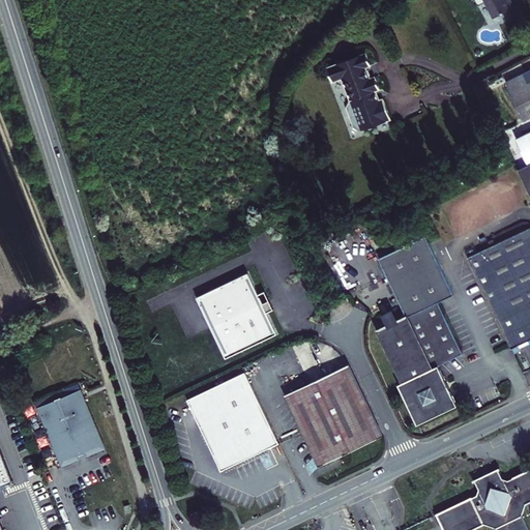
[(475,0),(478,5),(486,2),(495,19),(514,7),(510,0),(475,0)]
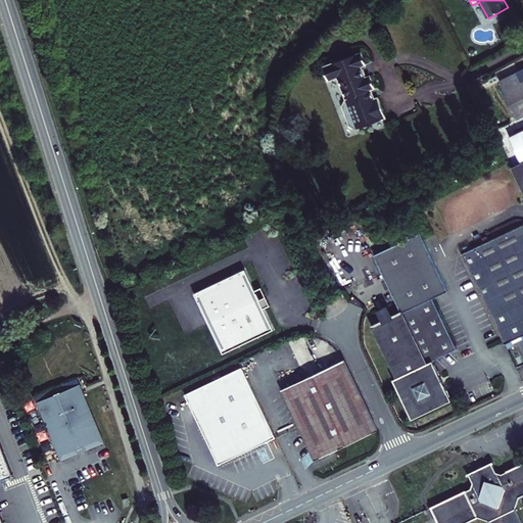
[(367,65),(362,53),(324,67),(330,81),(338,78),(346,99),(344,108),(350,125),(359,129),(387,117),(379,97),(375,99),(371,90),(376,88),(374,83),(371,76),(366,78),(363,67),(367,65)]
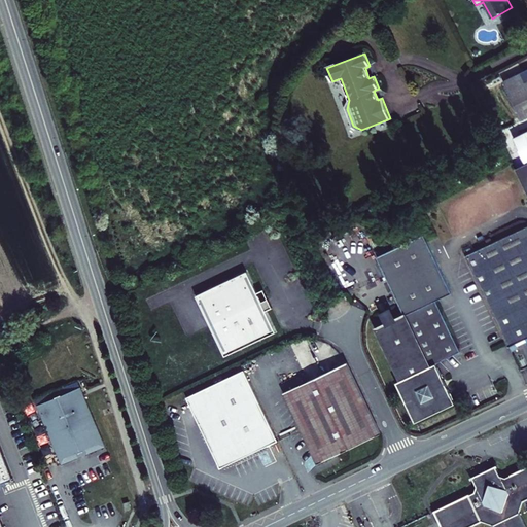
[(506,85),(524,121),(526,119),(526,83),(519,79),(506,85)]
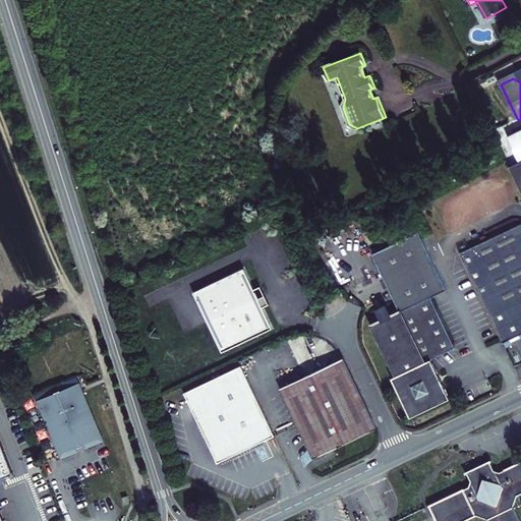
[(520,163),(512,168),(520,187),(520,163)]
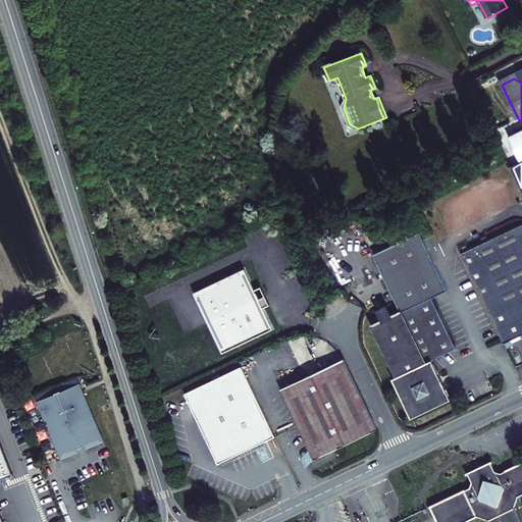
[(521,224),(463,254),(505,344),(518,337),(521,335),(521,224)]
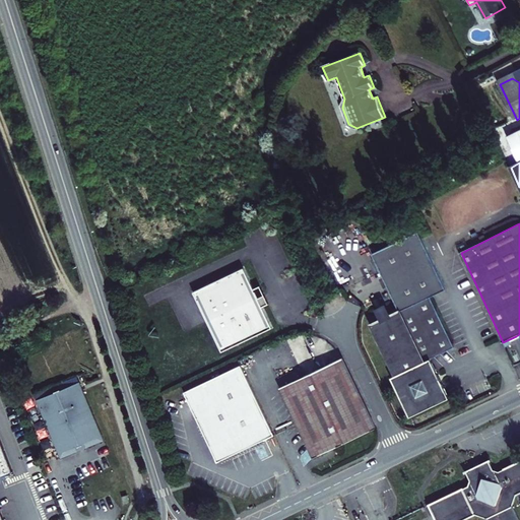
[(371,255),(387,288),(434,266),(416,232),(371,255)]
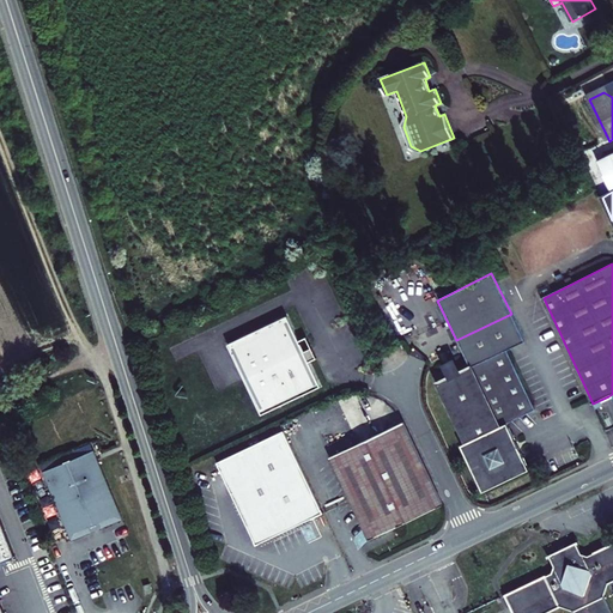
[(483,492),(515,477),(529,469),(517,445),(507,424),(535,410),(507,351),(525,343),(511,314),(456,340),(469,368),(438,383),(467,442),(460,445),(483,492)]
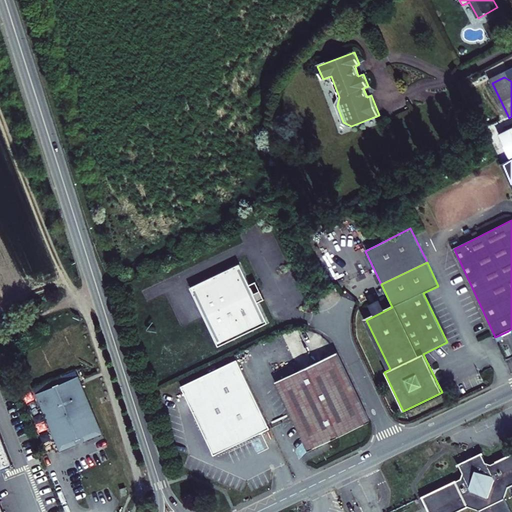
[(240,263),(190,287),(204,316),(217,345),(268,321),(258,301),(261,299),(257,291),(254,292),(240,263)]
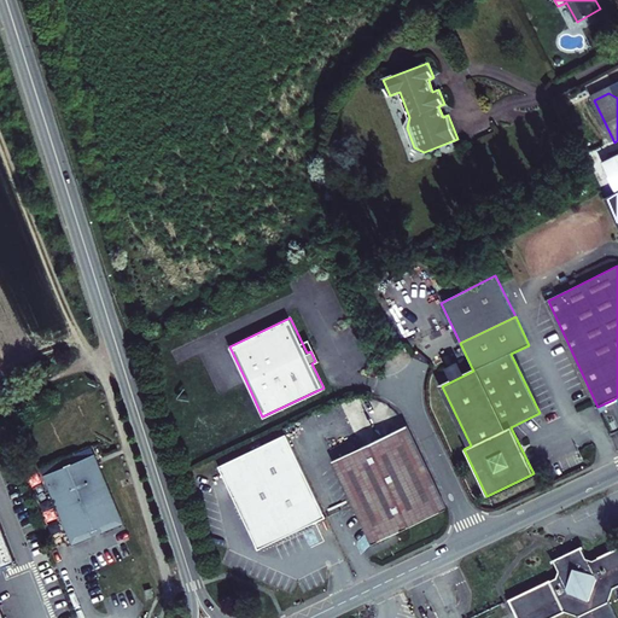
[(382,538),(408,526),(447,508),(407,424),(333,460),(372,543),(382,538)]
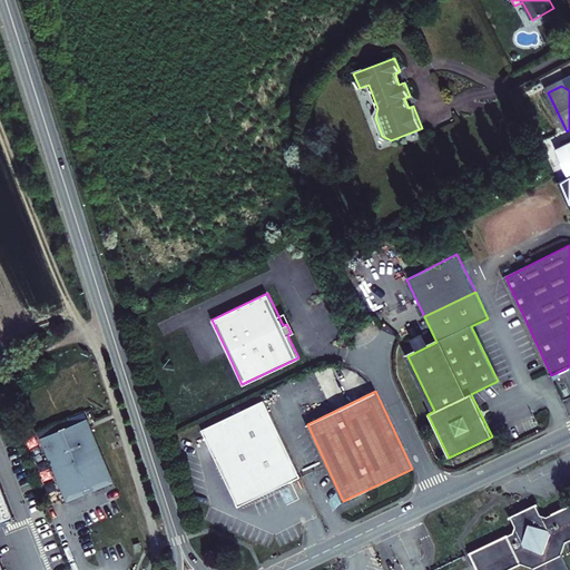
[(301,477),(265,400),(203,429),(205,435),(238,507),(249,501),(301,477)]
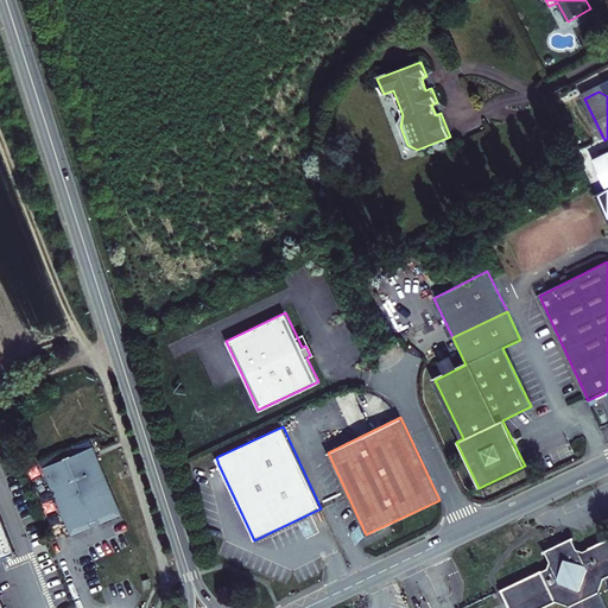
[(95,448),(45,467),(71,536),(121,515),(97,455),(95,448)]
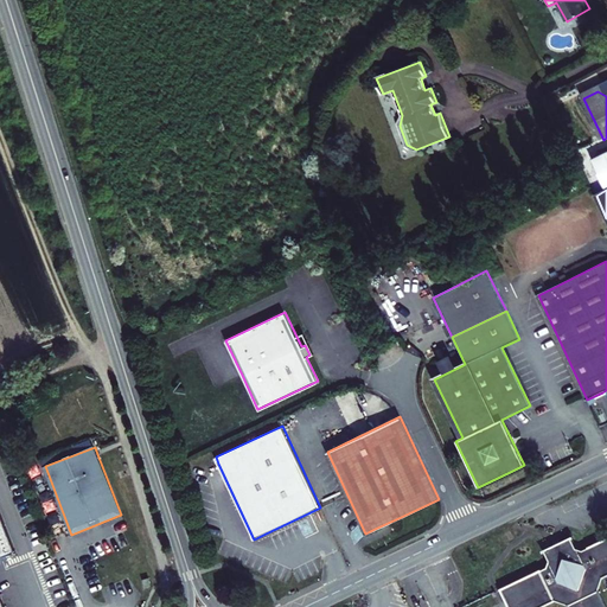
[(0,509),(0,606),(6,606),(0,589),(0,558),(17,553),(0,509)]
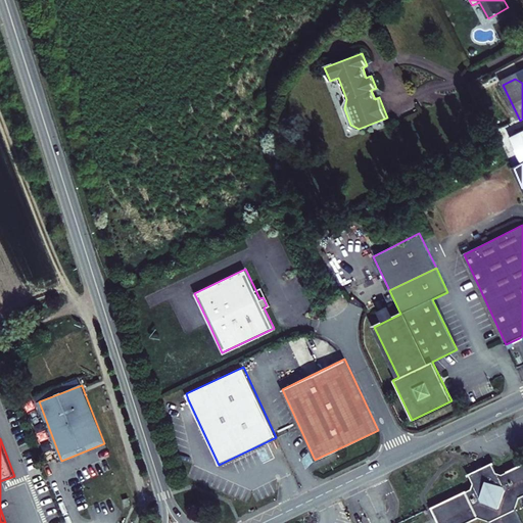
[(490,522),(522,522),(517,511),(522,497),(522,496),(522,463),(503,473),(497,471),(493,463),(484,467),(483,465),(480,466),(478,467),(479,470),(470,474),(474,483),(472,487),(432,506),(439,522),(466,522),(479,517),(490,521),(490,522)]
